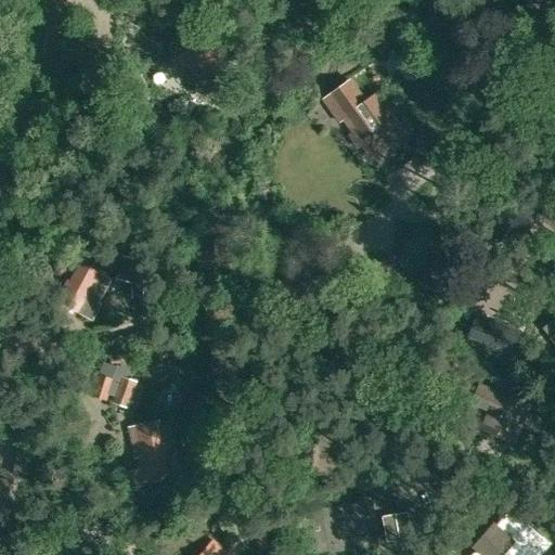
[(194,88),(193,93),(210,98),(211,92),(241,99),(246,76),(217,69),(222,46),(204,41),(204,43),(196,42),(197,40),(177,36),(175,43),(171,46),(169,48),(169,51),(170,55),(171,57),(170,66),(190,71),(185,86),(194,88)]
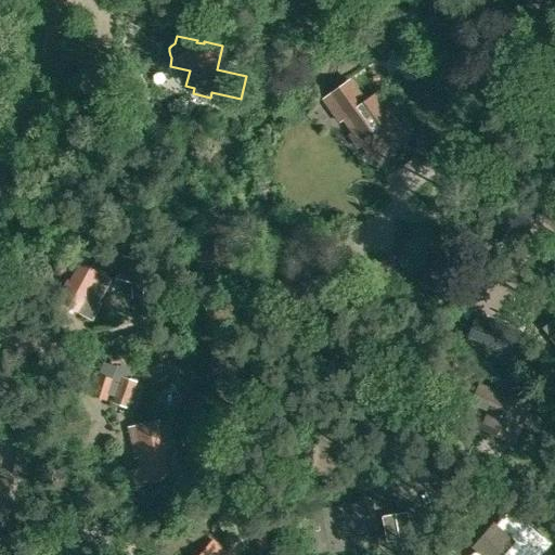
[(327,94),(344,119),(353,133),(350,136),(358,147),(363,144),(372,156),(404,133),(385,105),(386,105),(378,95),(368,103),(365,104),(348,80),(327,94)]
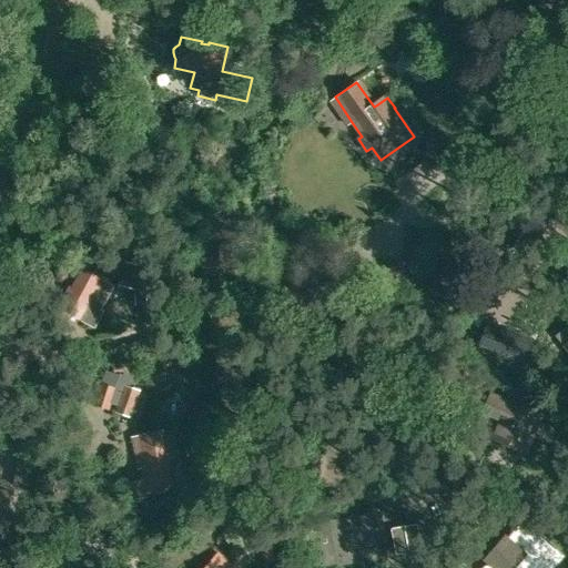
[(125,262),(118,283),(140,291),(148,270),(125,262)]
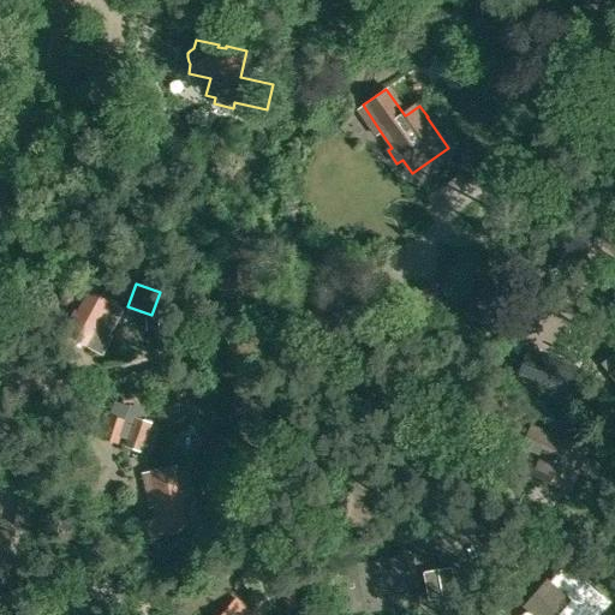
[(121,312),(88,294),(64,336),(85,348),(90,340),(102,347),(121,312)]
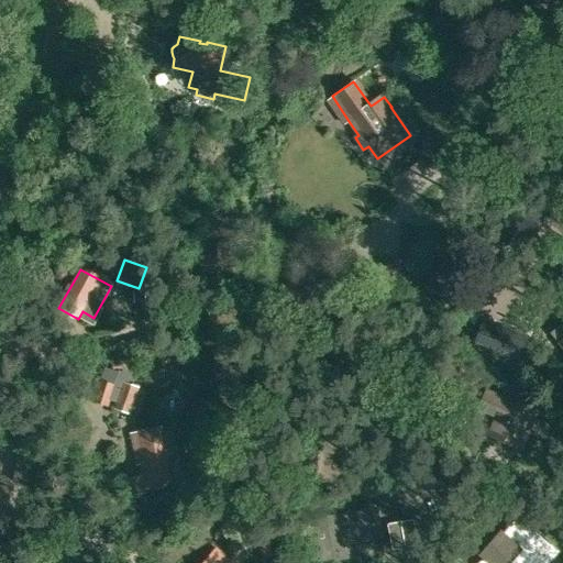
[(148,300),(148,290),(136,290),(136,301),(148,300)]
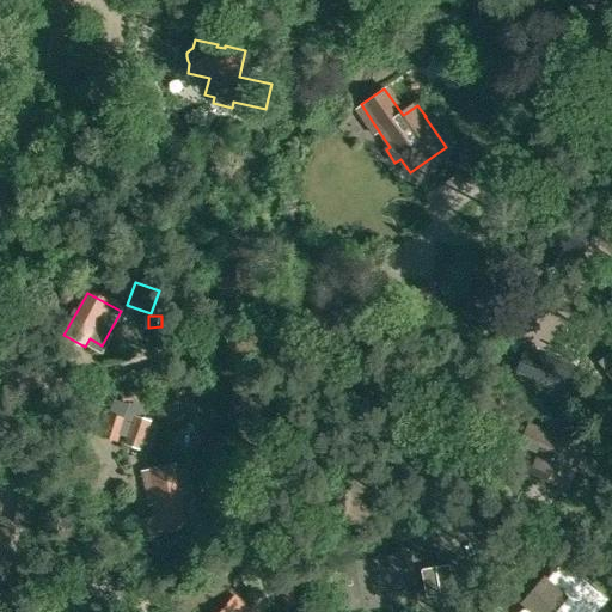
[(560,404),(575,367),(528,350),(514,387),(560,404)]
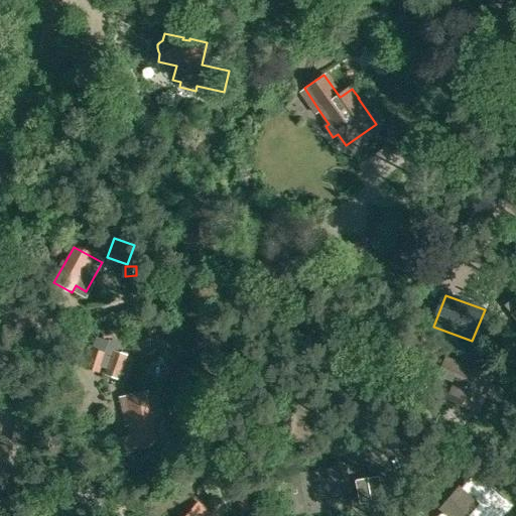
[(436,352),(443,336),(423,331),(418,344),(436,352)]
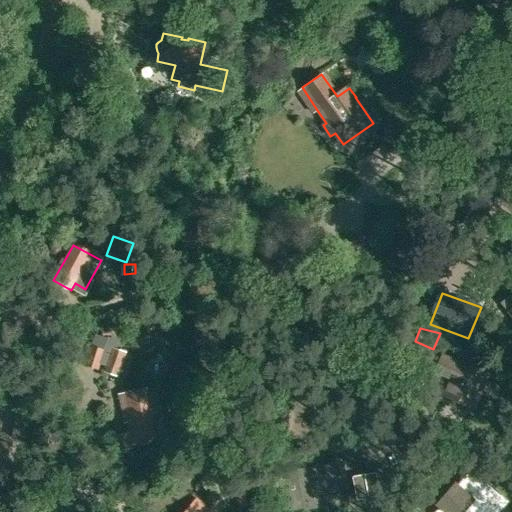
[(106,351),(93,346),(86,364),(100,369),(106,351)]
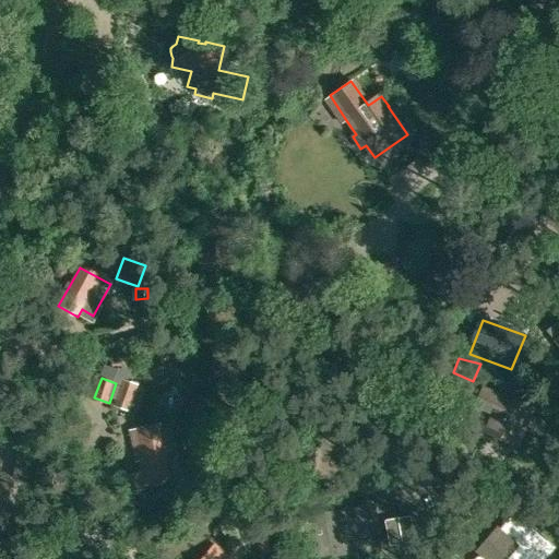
[(123,379),(117,401),(115,407),(129,412),(139,384),(123,379)]
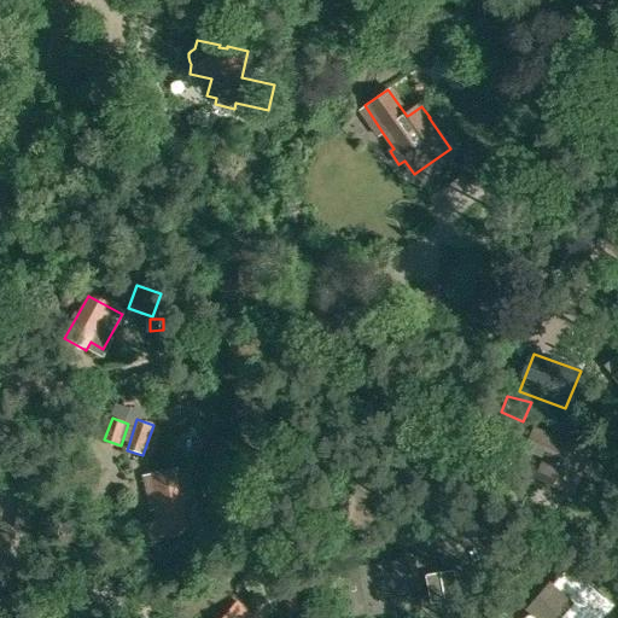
[(523,449),(543,458),(534,481),(572,495),(578,481),(582,479),(593,452),(553,438),(531,429),(523,449)]
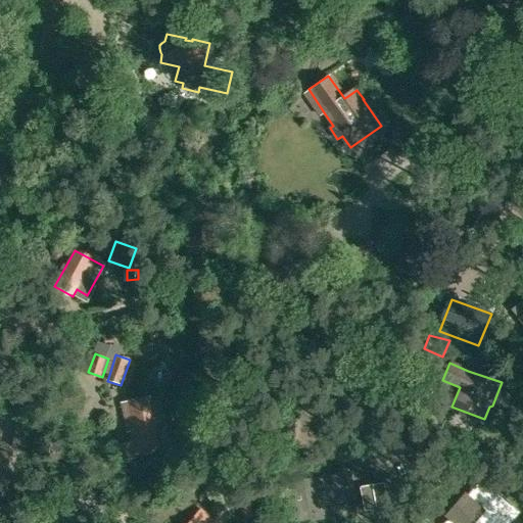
[(126,403),(122,406),(130,441),(133,454),(136,454),(171,445),(159,396),(151,398),(151,397),(126,402),(126,403)]
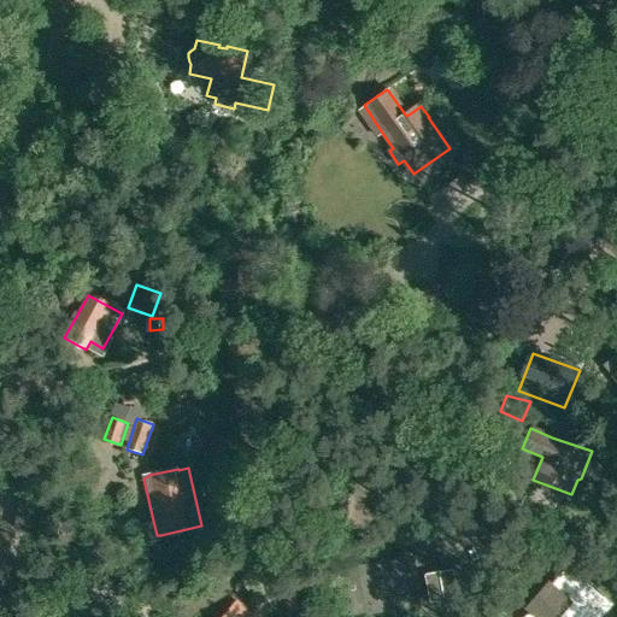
[(0,574),(6,575),(12,535),(0,533),(0,574)]
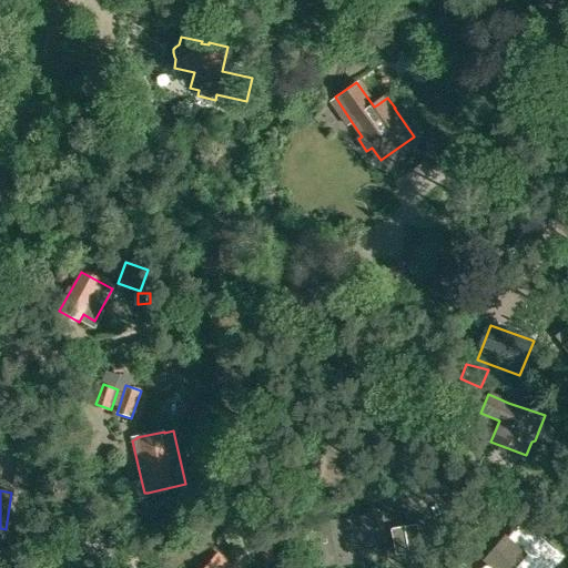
[(59,504),(48,499),(41,518),(52,523),(59,504)]
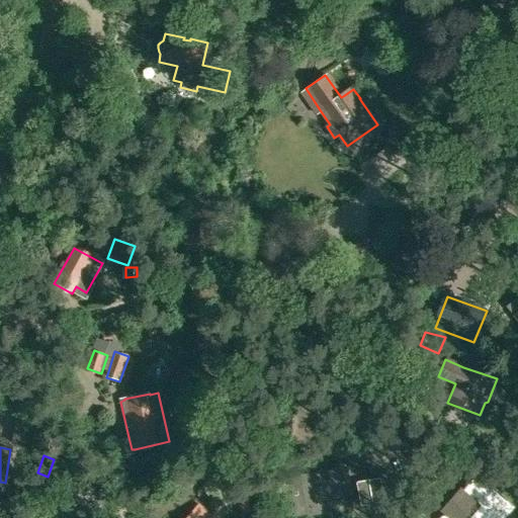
[(300,476),(285,479),(292,517),(308,515),(312,514),(329,511),(327,498),(350,494),(346,467),(312,473),(300,476)]
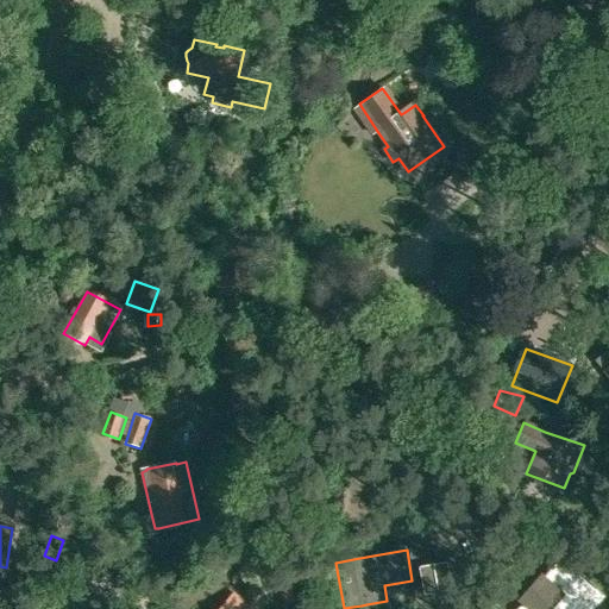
[(446,554),(418,559),(424,588),(451,582),(446,554)]
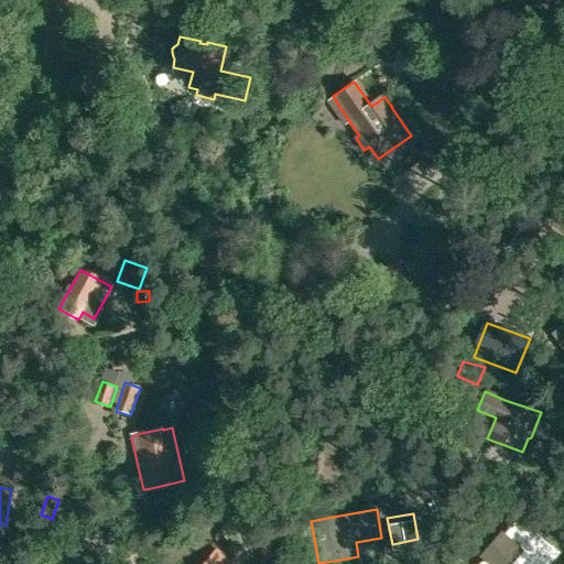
[(514,520),(502,534),(500,533),(483,554),(486,556),(478,563),(551,563),(561,553),(530,527),(527,531),(514,520)]
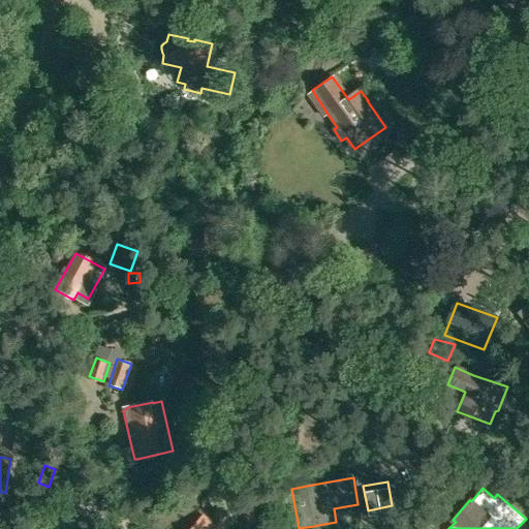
[(219,528),(203,516),(190,528),(219,528)]
